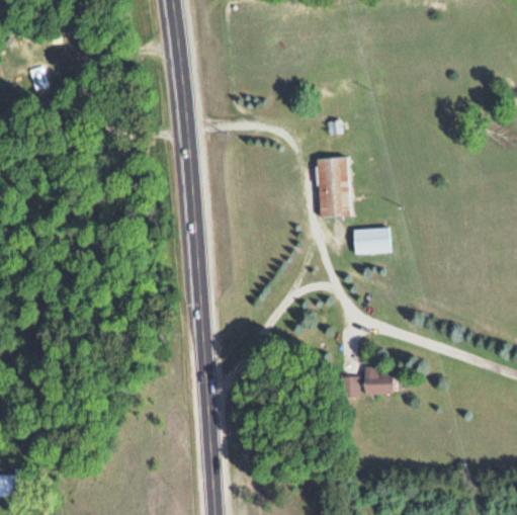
[(28,68),(34,90),(51,86),(45,64),(28,68)]
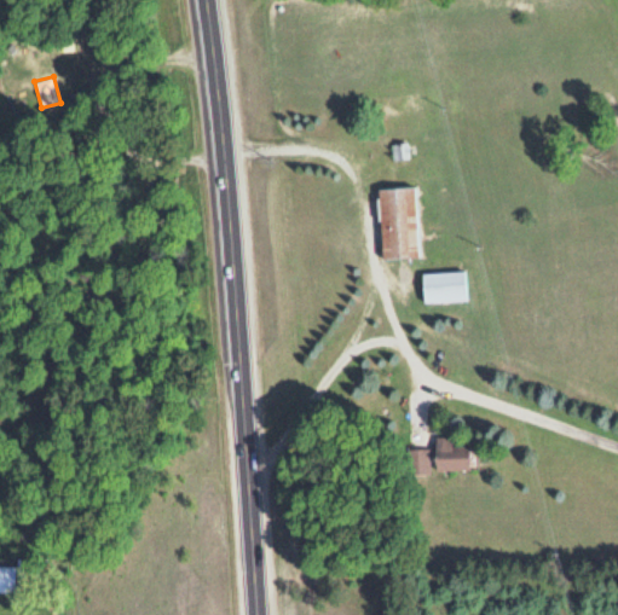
[(416,189),(377,190),(380,260),(419,257),(416,189)]
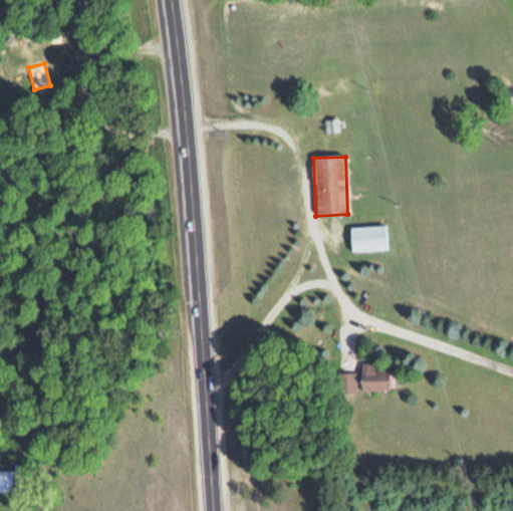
[(350,227),(350,252),(387,251),(386,227),(350,227)]
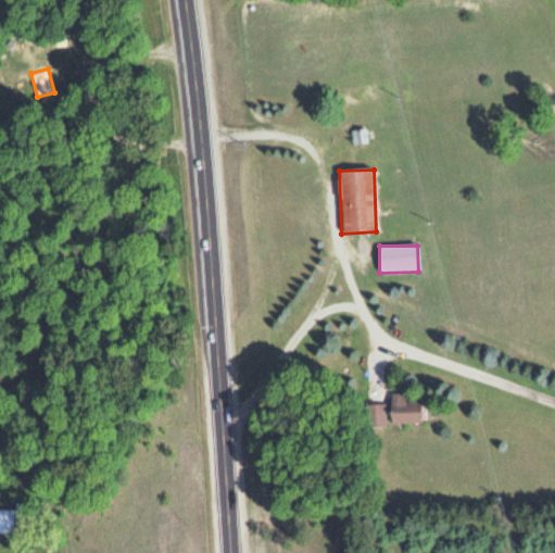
[(390,424),(421,424),(421,403),(405,403),(405,394),(390,394),(390,424)]
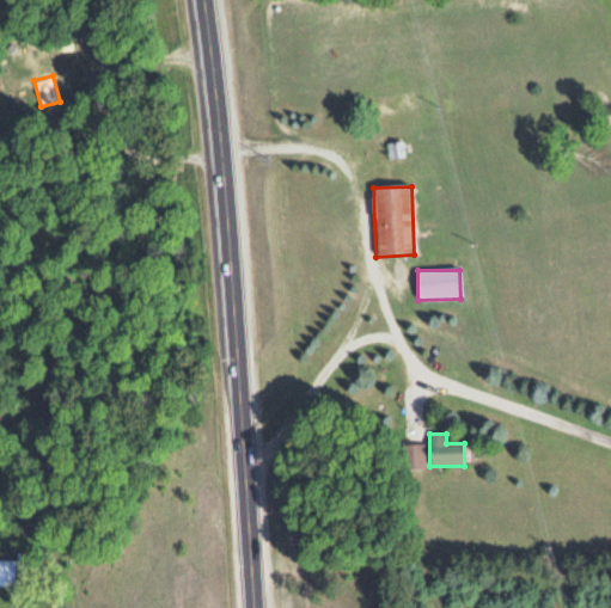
[(423,446),(399,446),(399,470),(423,470),(423,446)]
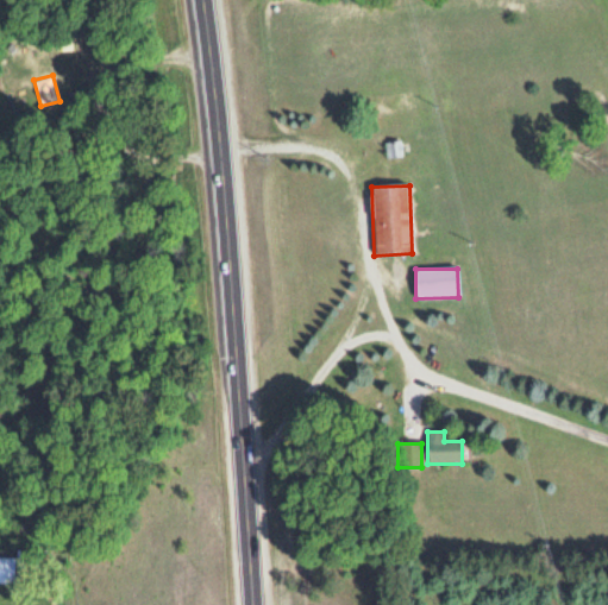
[(0,584),(17,584),(17,567),(26,567),(26,556),(0,556),(0,584)]
